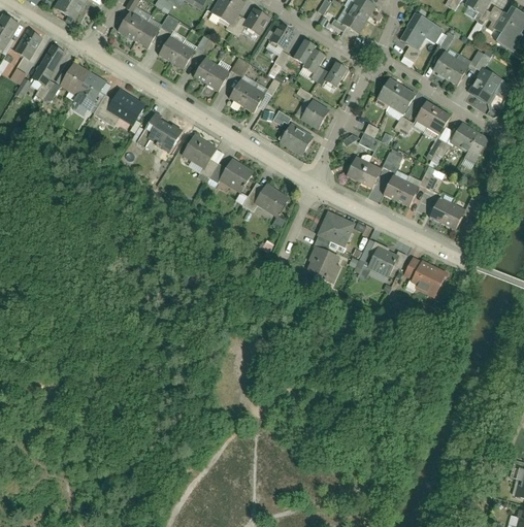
[(73,18),(83,0),(61,0),(57,8),(73,18)]
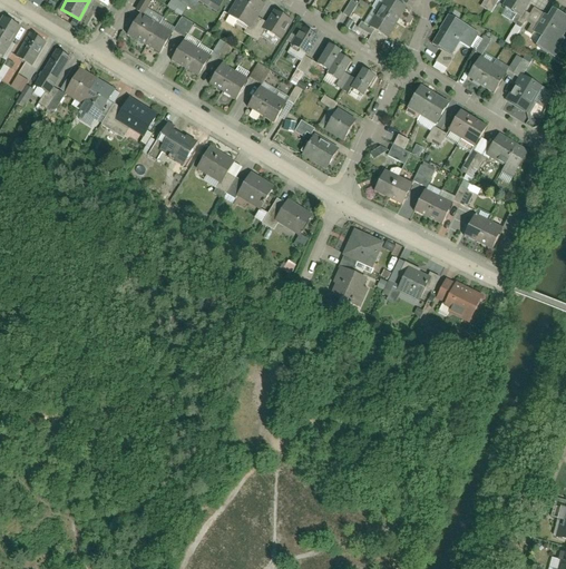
[(269,2),(264,0),(241,0),(232,15),(251,28),(269,2)]
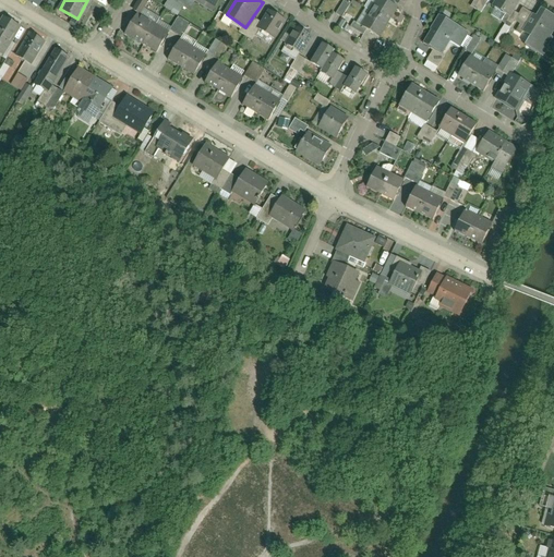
[(346,16),(353,3),(347,0),(339,13),(346,16)]
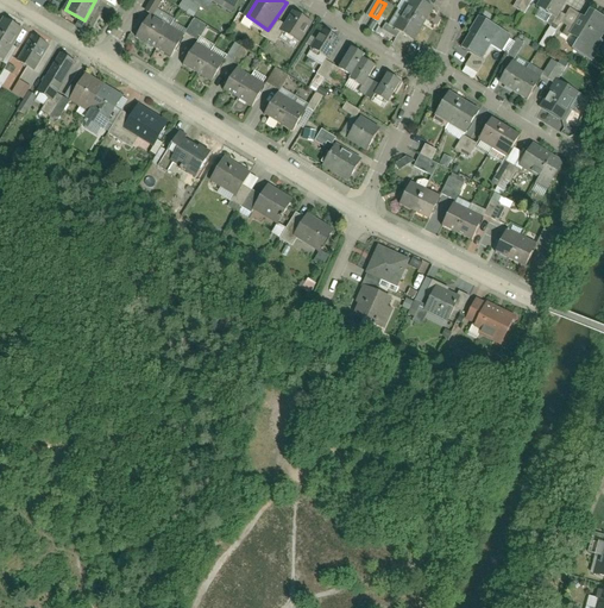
[(433,5),(426,0),(410,0),(395,27),(414,38),(433,5)]
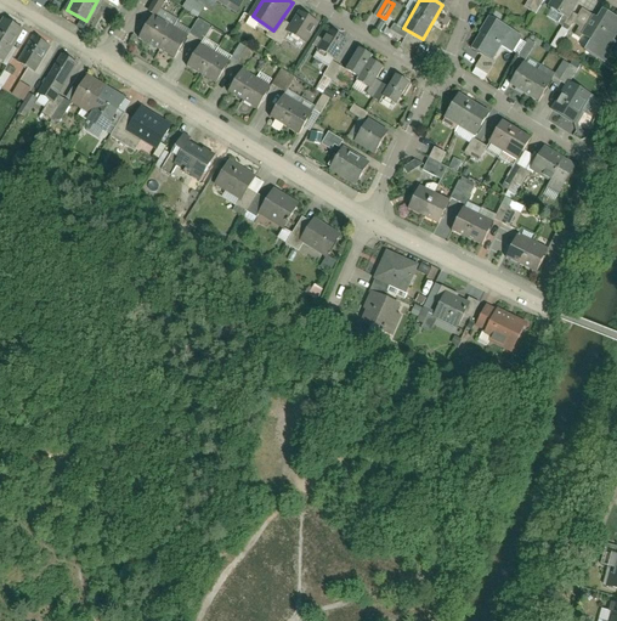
[(549,0),(545,6),(566,18),(577,0),(549,0)]
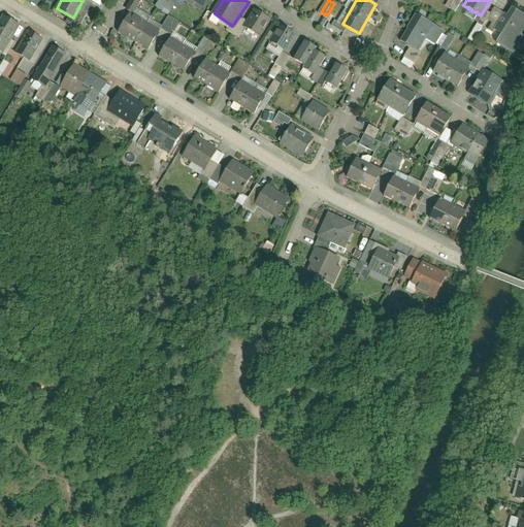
[(272,17),(258,6),(247,24),(261,33),(272,17)]
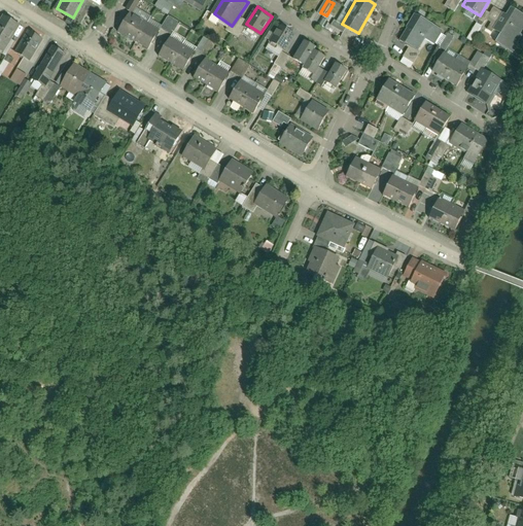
[(522,9),(515,6),(495,44),(510,51),(522,26),(522,9)]
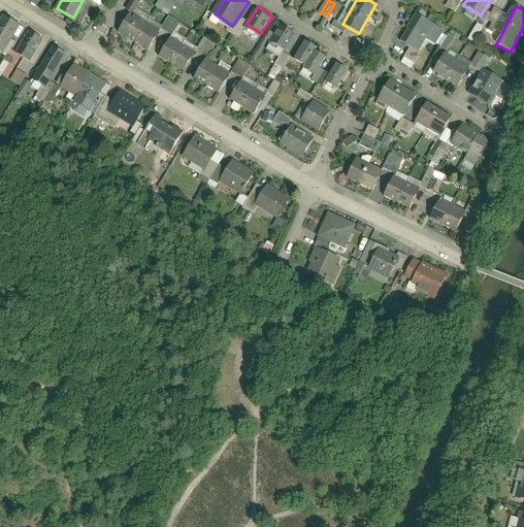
[(160,31),(129,11),(118,30),(149,50),(160,31)]
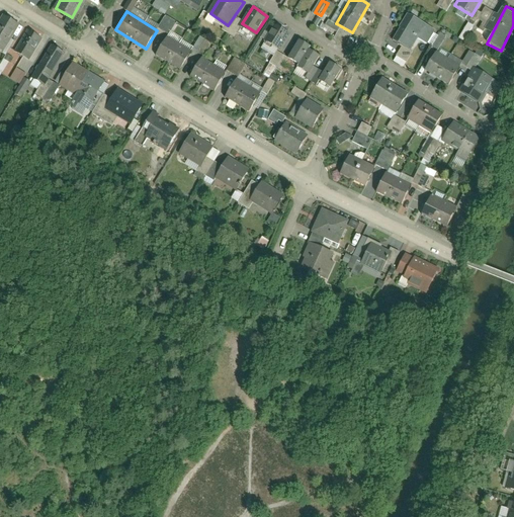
[(0,44),(8,50),(24,24),(8,14),(0,27),(0,44)]
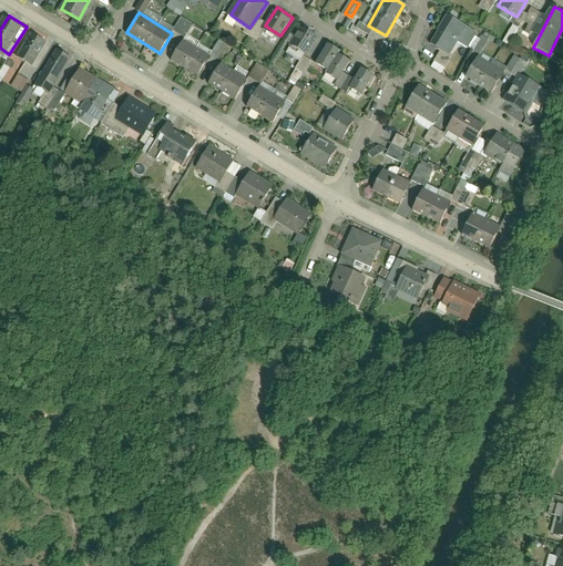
[(478,32),(451,16),(434,42),(450,52),(459,39),(469,45),(478,32)]
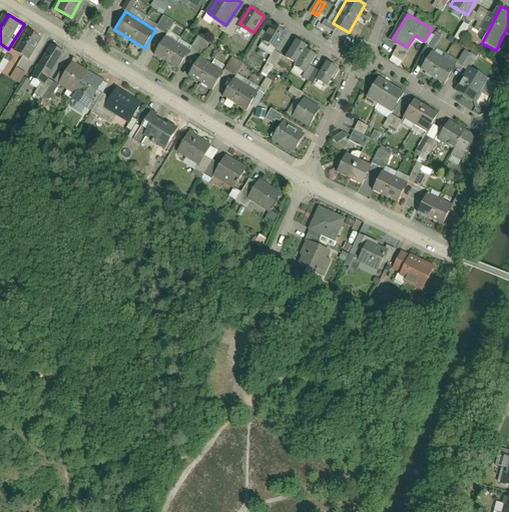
[(289,31),(274,22),(262,40),(278,49),(289,31)]
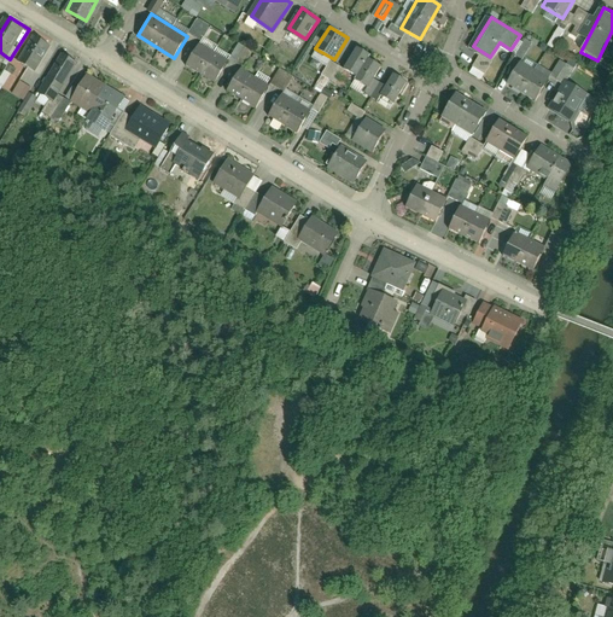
[(57,46),(41,36),(28,56),(44,65),(57,46)]
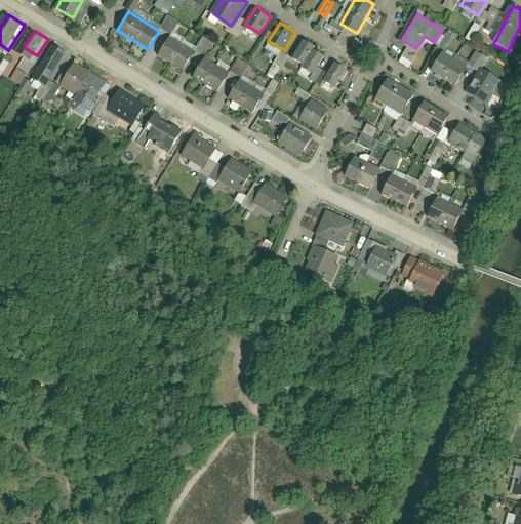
[(320,42),(305,33),(291,54),(301,59),(297,66),(312,75),(326,51),(317,46),(320,42)]
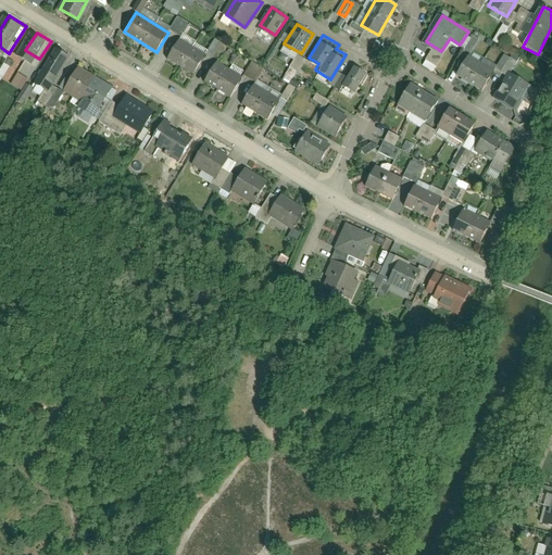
[(204,54),(178,38),(166,57),(193,73),(204,54)]
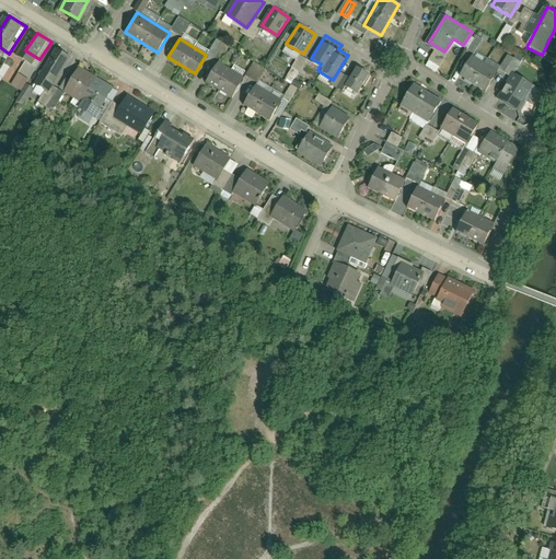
[(74,57),(58,46),(43,69),(59,80),(74,57)]
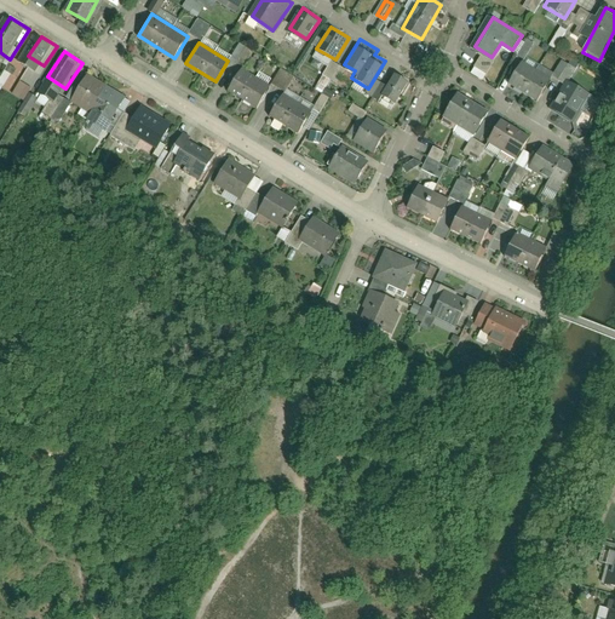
[(536,102),(549,82),(519,63),(507,84),(536,102)]
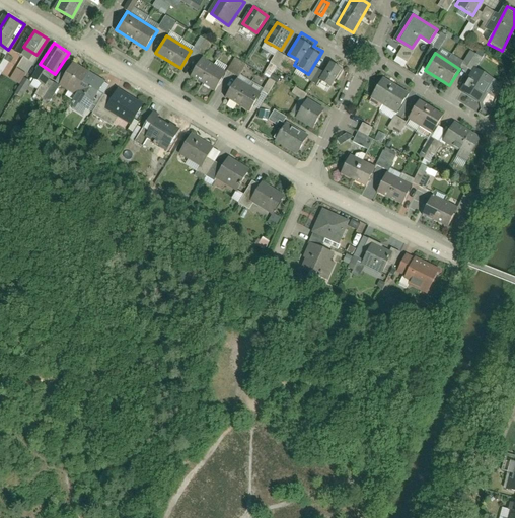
[(345,63),(334,56),(320,79),(332,85),(345,63)]
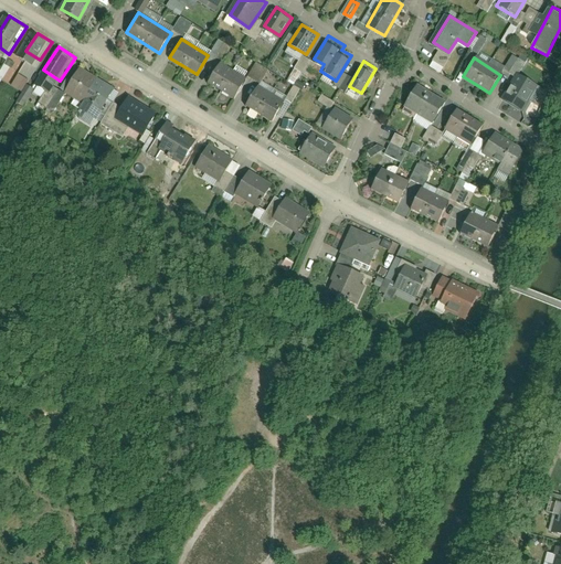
[(244,78),(219,63),(207,82),(232,97),(244,78)]
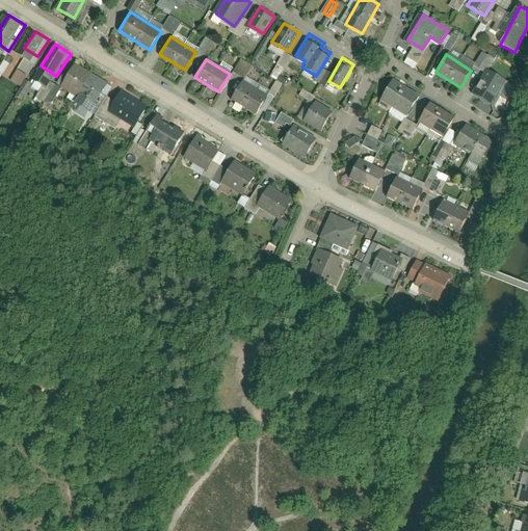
[(1,72),(6,75),(11,62),(6,60),(1,72)]
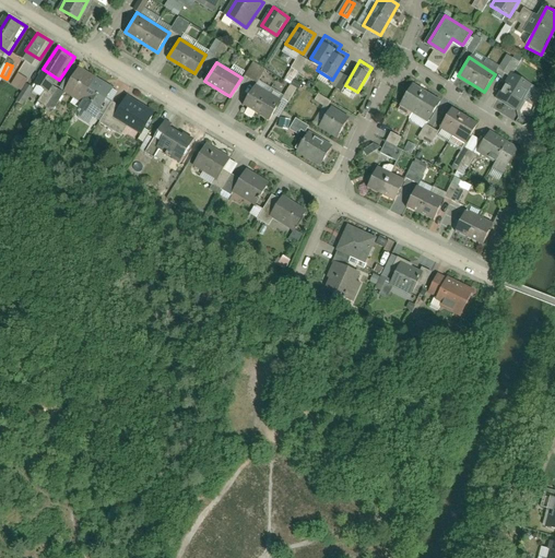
[(117,88),(82,67),(68,88),(99,108),(95,115),(124,132),(129,122),(146,132),(157,114),(128,96),(119,109),(108,103),(117,88)]
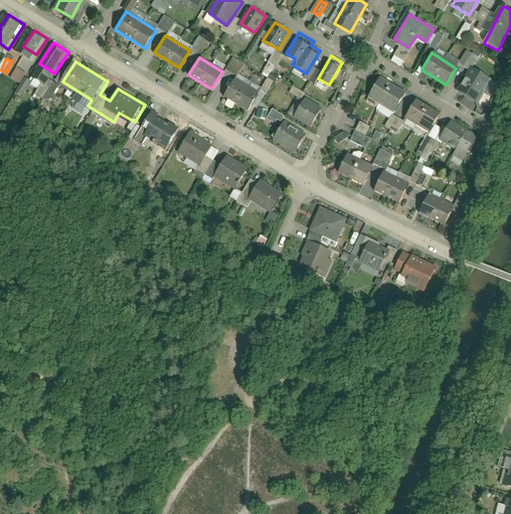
[(487,76),(470,66),(458,88),(475,98),(487,76)]
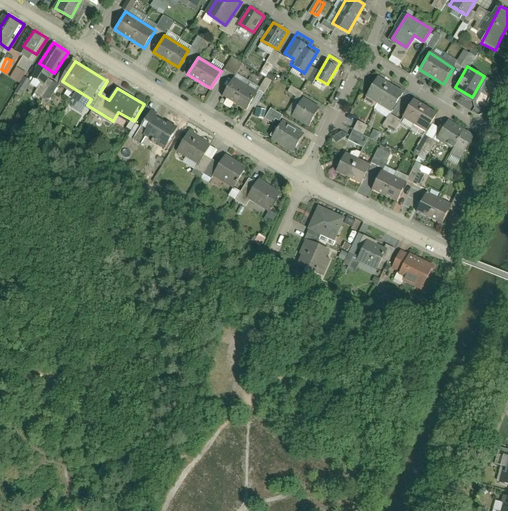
[(22,82),(28,72),(20,67),(13,77),(22,82)]
